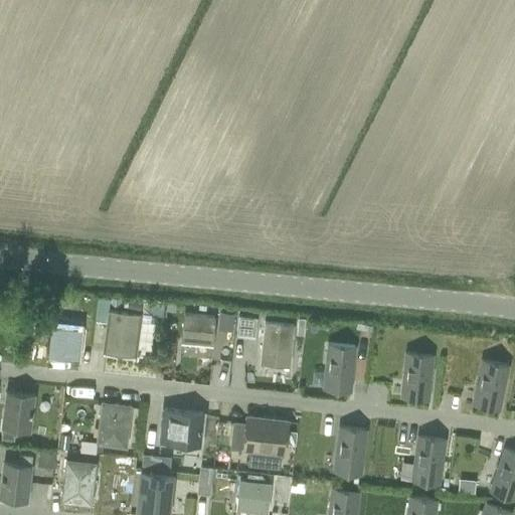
[(128,298),(127,307),(140,309),(141,300),(128,298)]
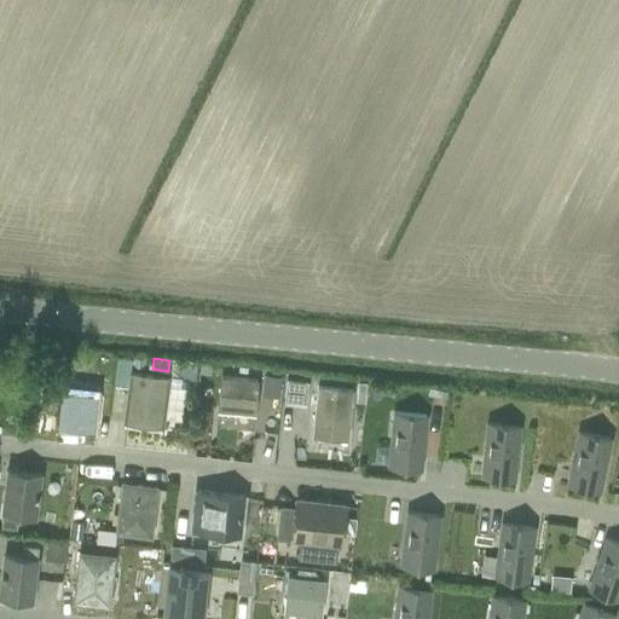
[(169,379),(131,372),(128,387),(123,421),(162,427),(169,379)]
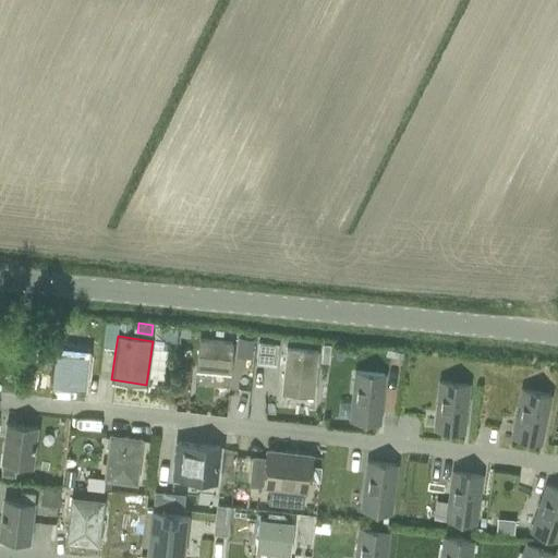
[(229,373),(231,343),(199,340),(196,370),(229,373)]
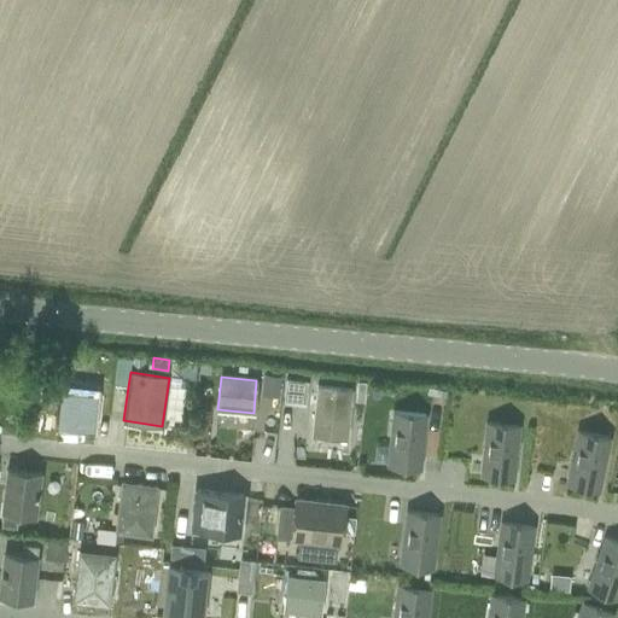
[(262,377),(260,397),(277,400),(279,379),(262,377)]
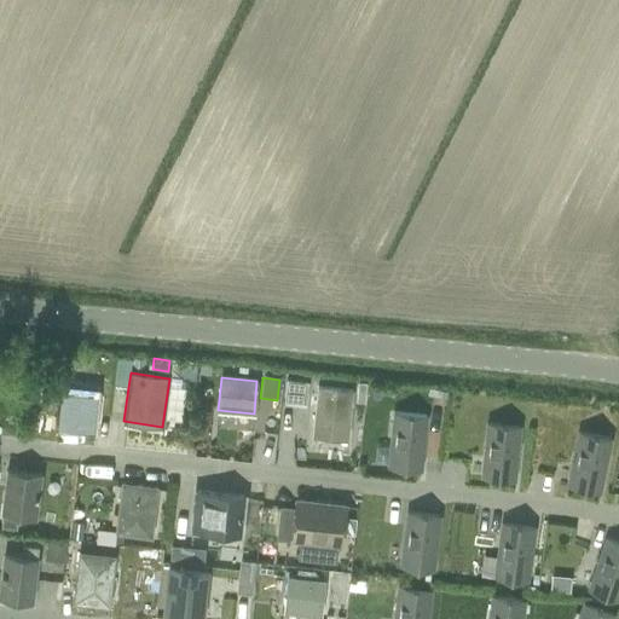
[(287,380),(284,401),(305,404),(307,382),(287,380)]
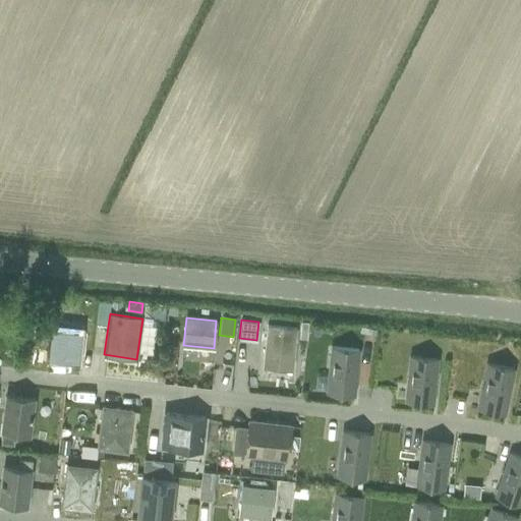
[(267,326),(263,366),(292,369),(296,329),(267,326)]
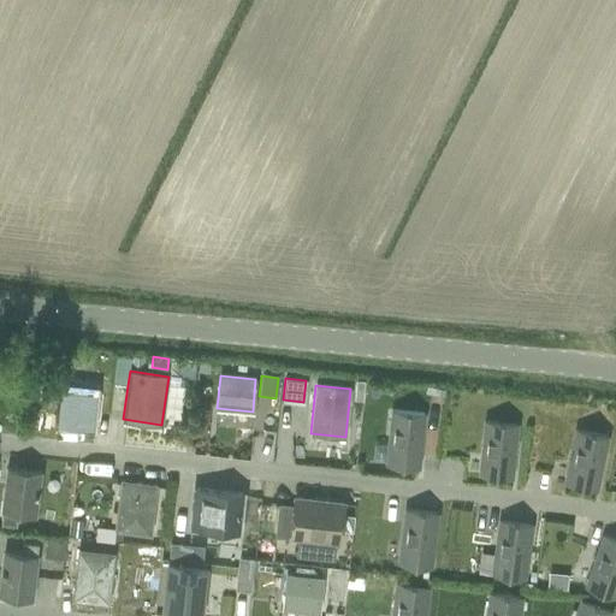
[(392,410),(388,465),(418,468),(424,414),(392,410)]
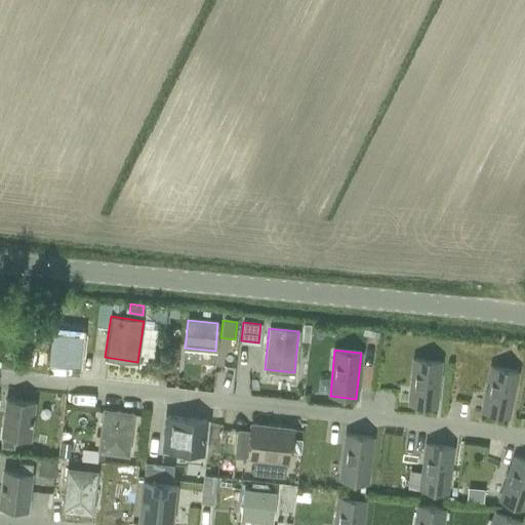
[(414,359),(409,405),(435,407),(440,362),(414,359)]
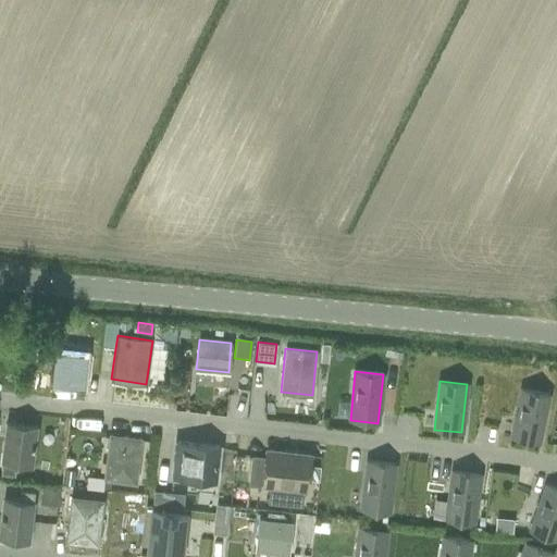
[(521,388),(511,436),(539,443),(548,395),(521,388)]
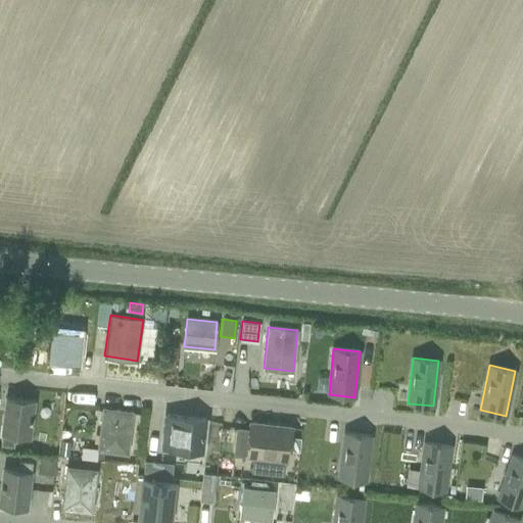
[(15,435),(30,437),(35,400),(6,397),(1,433),(2,433),(0,444),(14,446),(15,435)]
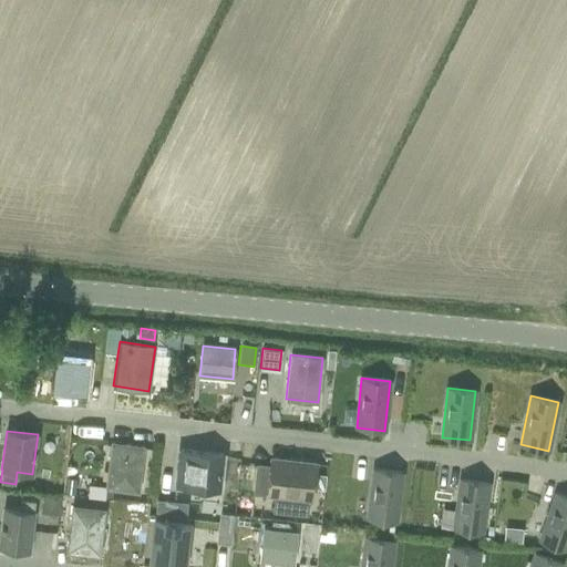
[(144,446),(112,442),(106,487),(138,492),(144,446)]
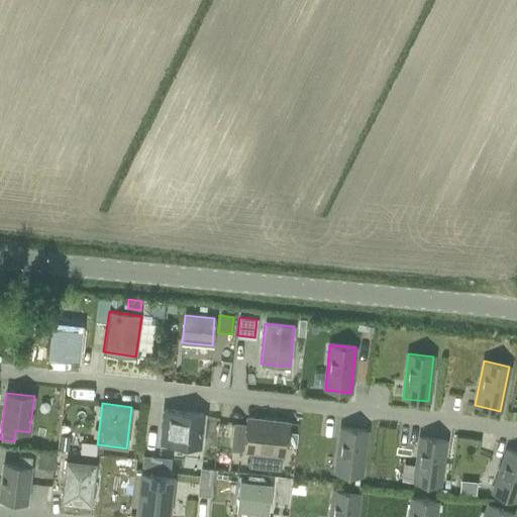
[(160,442),(200,446),(204,414),(164,410),(160,442)]
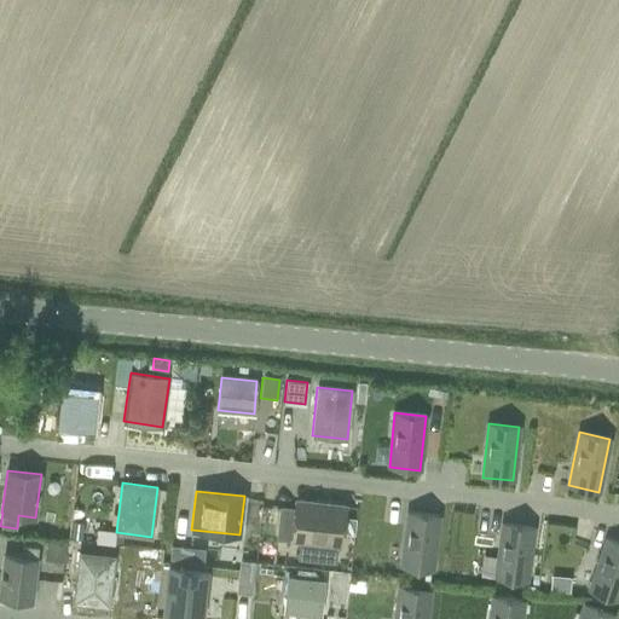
[(296,501),(296,507),(278,505),(276,537),(293,538),(341,544),(342,532),(343,516),(345,505),(296,501)]
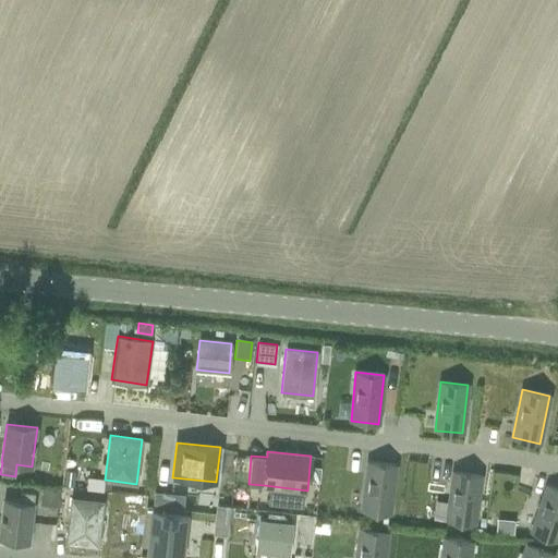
[(390,513),(396,465),(368,462),(362,510),(390,513)]
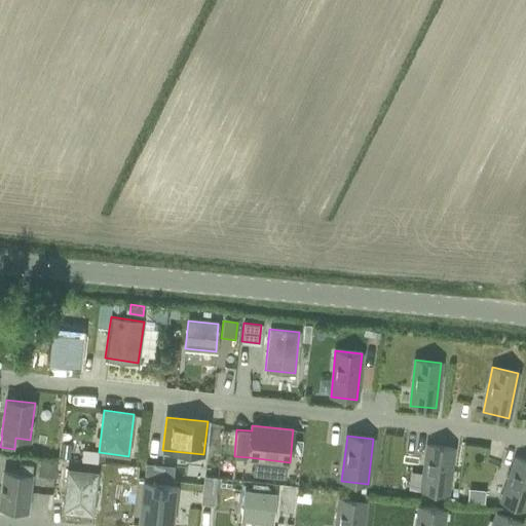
[(292,439),(291,452),(300,453),(302,440),(292,439)]
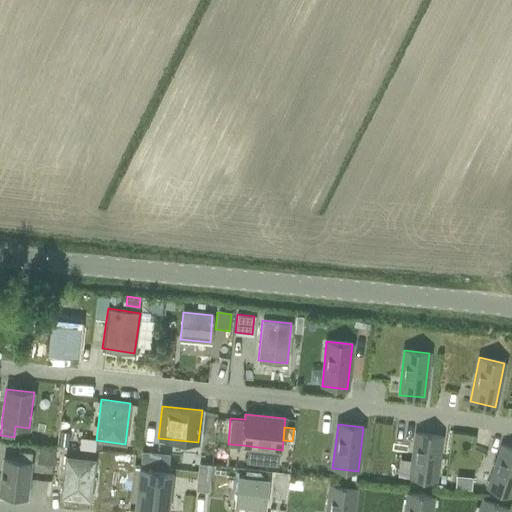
[(60,431),(59,444),(67,445),(69,432),(60,431)]
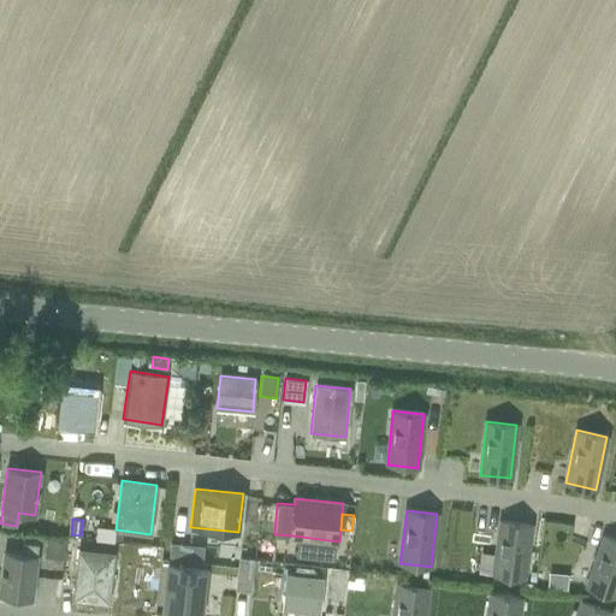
[(523,579),(531,525),(501,521),(493,574),(523,579)]
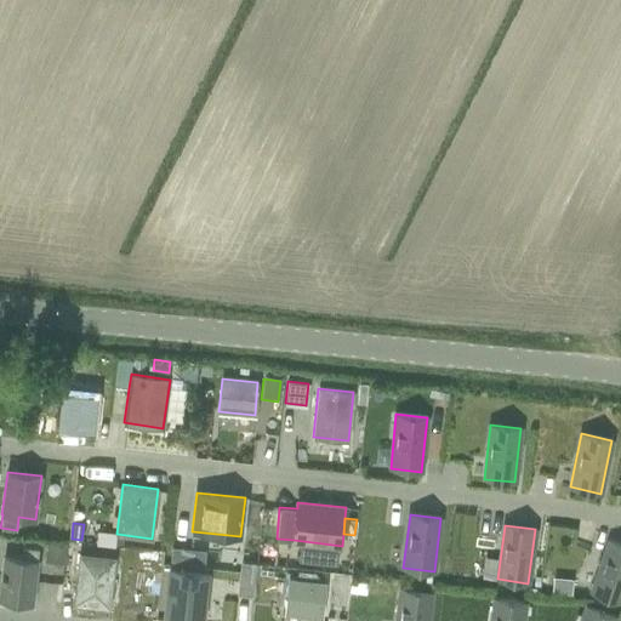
[(47,539),(44,560),(64,563),(67,541),(47,539)]
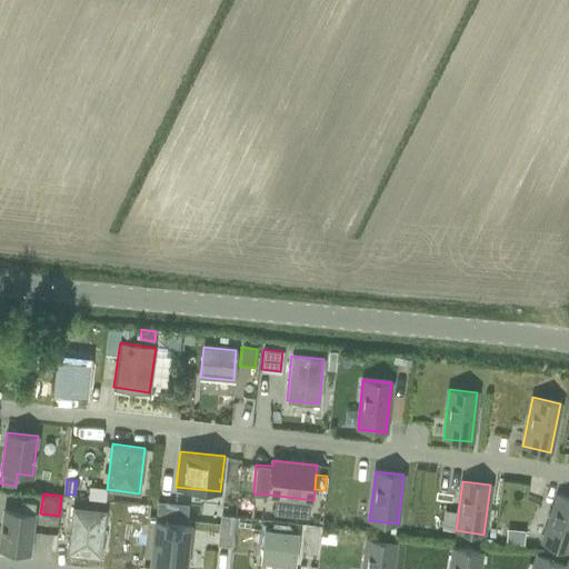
[(568,498),(558,495),(541,542),(568,551),(568,550),(568,498)]
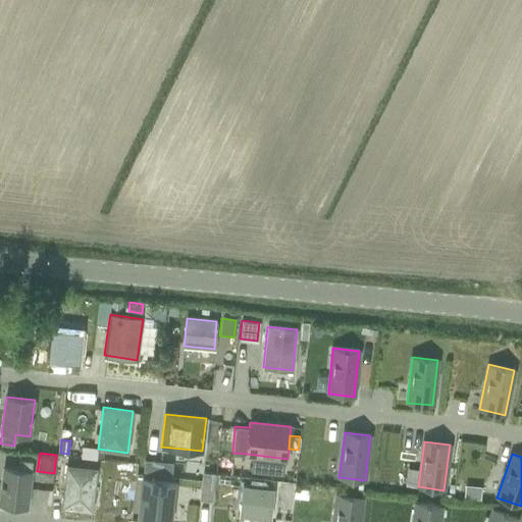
[(0,493),(0,504),(27,507),(32,471),(31,471),(33,461),(19,460),(18,469),(3,467),(0,493)]
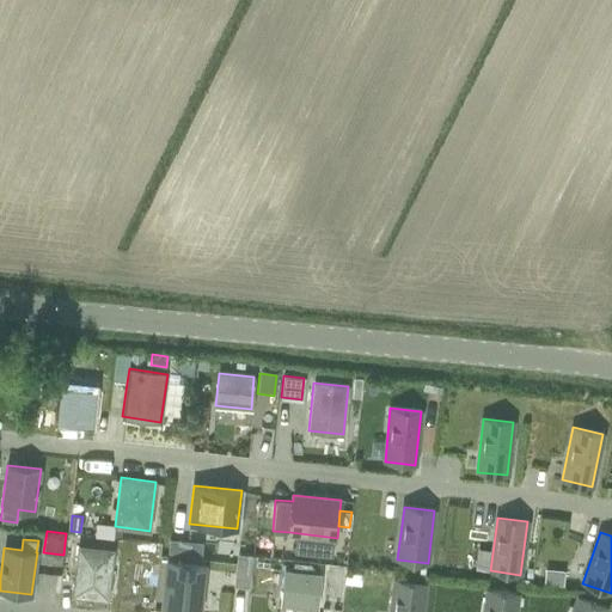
[(171,539),(170,554),(185,555),(187,542),(171,539)]
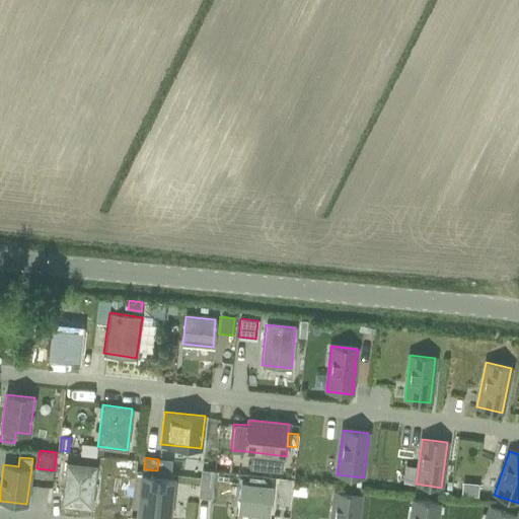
[(226,457),(226,473),(237,473),(237,457),(226,457)]
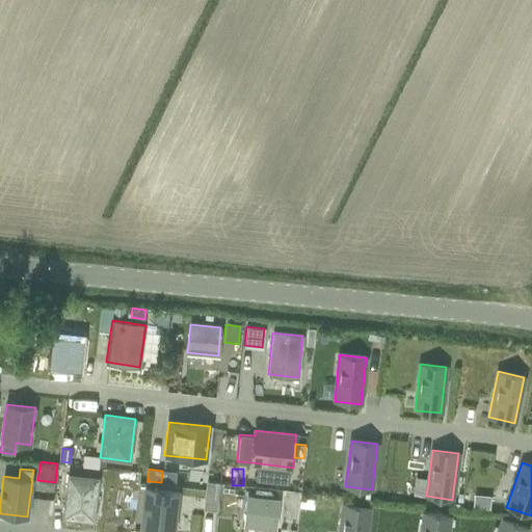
[(98,479),(68,475),(63,519),(94,522),(98,479)]
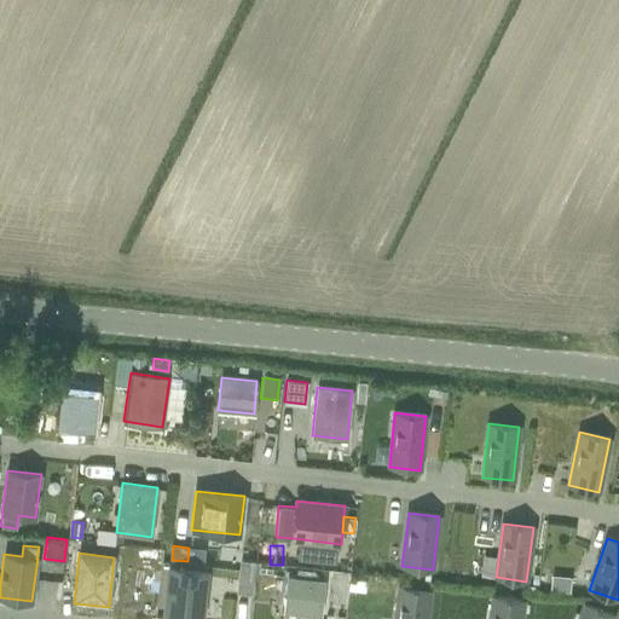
[(242,560),(241,577),(254,578),(255,561),(242,560)]
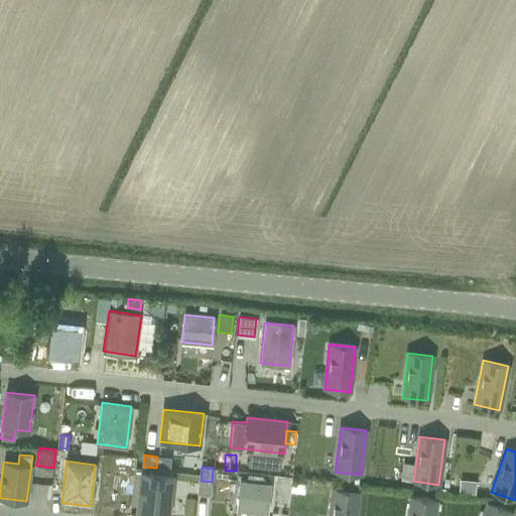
[(141,472),(136,512),(168,515),(173,476),(141,472)]
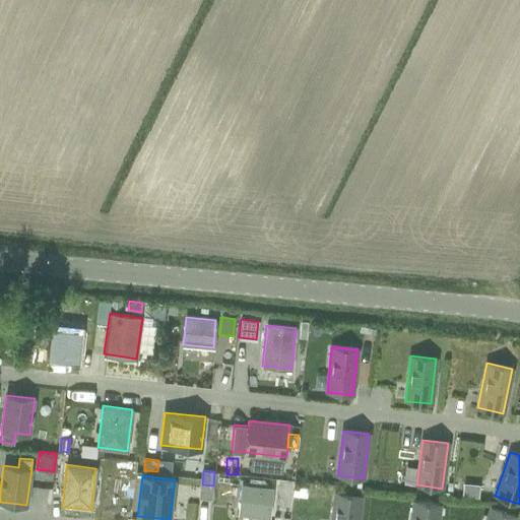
[(463,483),(462,497),(477,499),(478,485),(463,483)]
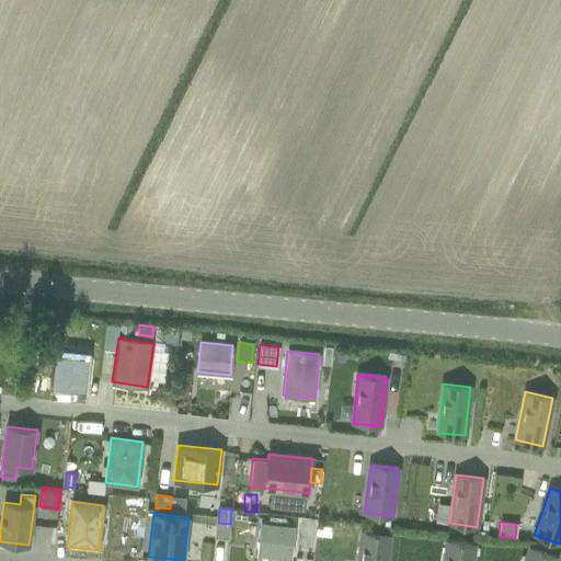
[(218,523),(216,538),(229,539),(230,524),(218,523)]
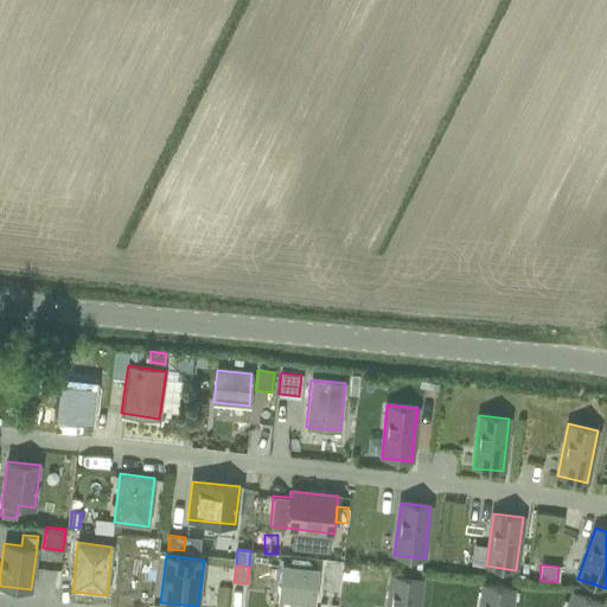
[(279,600),(314,604),(318,570),(282,566),(279,600)]
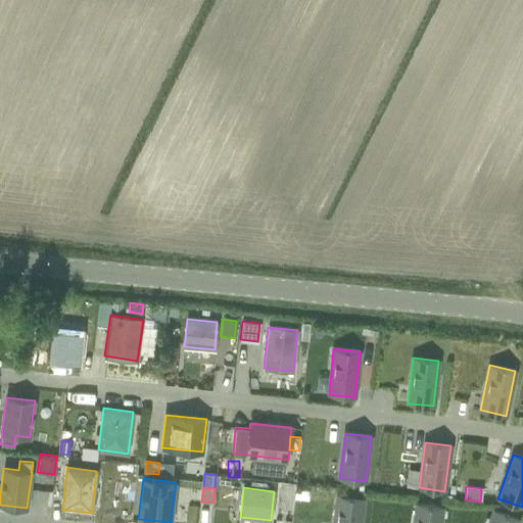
[(360,522),(363,498),(337,495),(333,522),(360,522)]
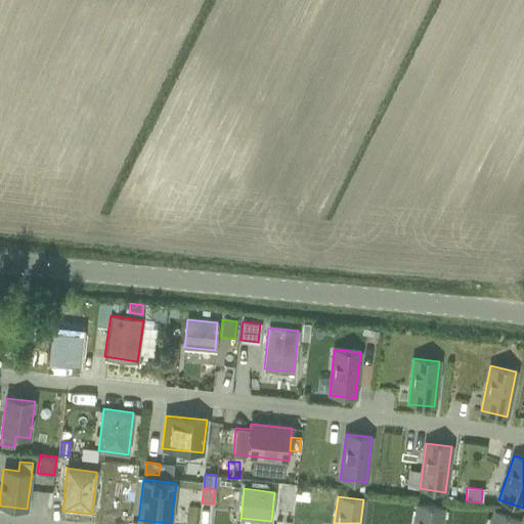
[(417,505),(413,523),(440,523),(443,509),(417,505)]
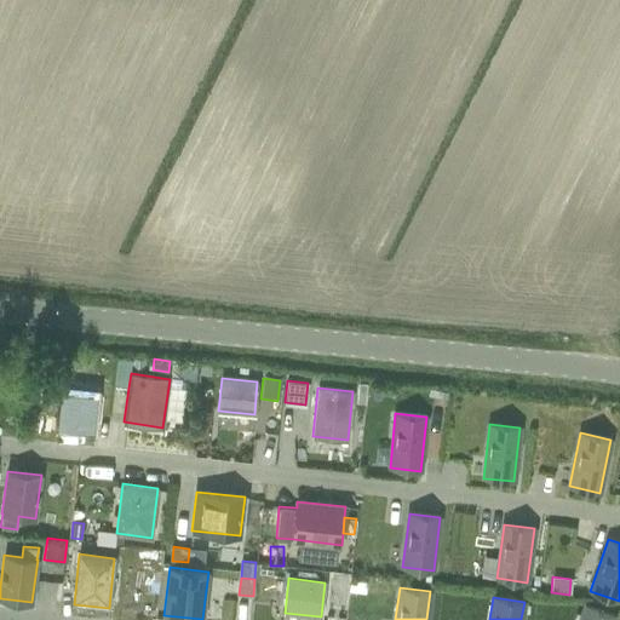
[(585,604),(579,619),(612,619),(614,615),(585,604)]
